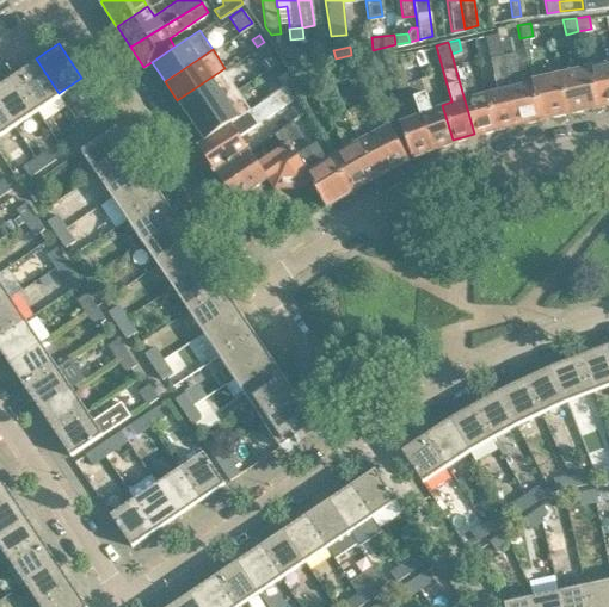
[(514,51),(500,54),(502,57),(516,123),(537,118),(529,81),(521,84),(514,51)]
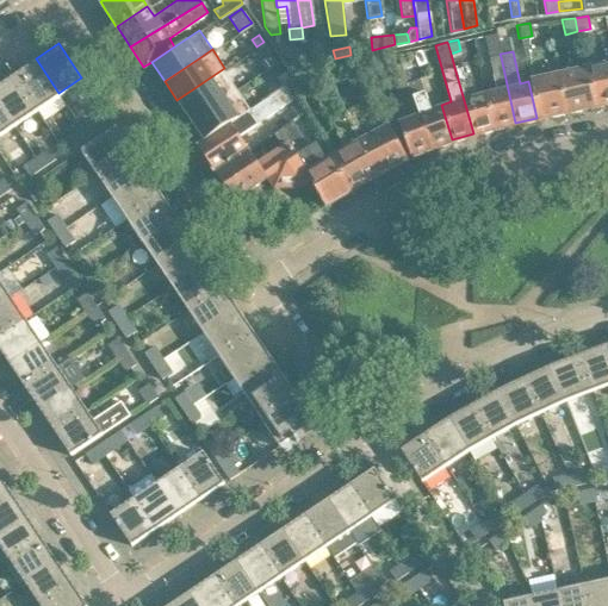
[(404,52),(395,55),(398,64),(401,69),(409,67),(404,52)]
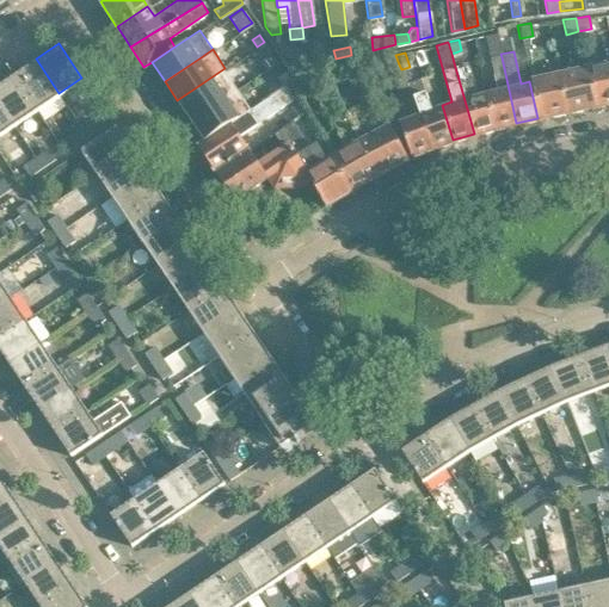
[(497,88),(485,92),(494,128),(516,123),(502,57),(500,54),(490,56),(497,88)]
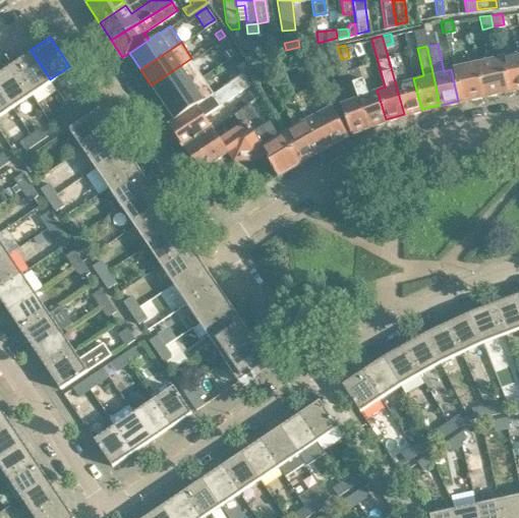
[(228,47),(221,52),(226,59),(233,54),(228,47)]
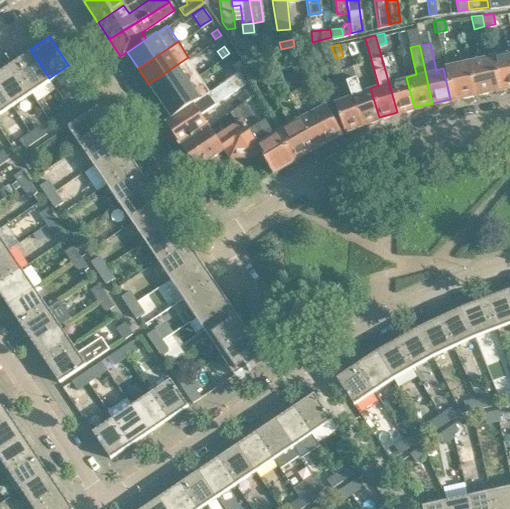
[(49,78),(30,49),(11,62),(30,91),(49,78)]
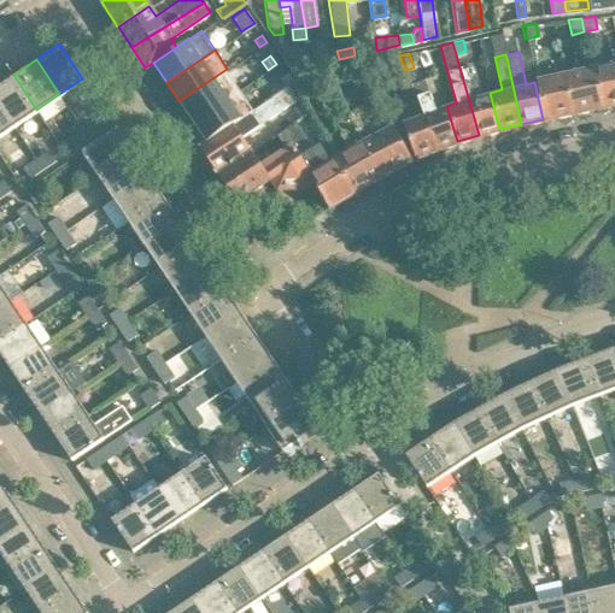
[(599,107),(614,104),(614,63),(592,69),(599,107)]
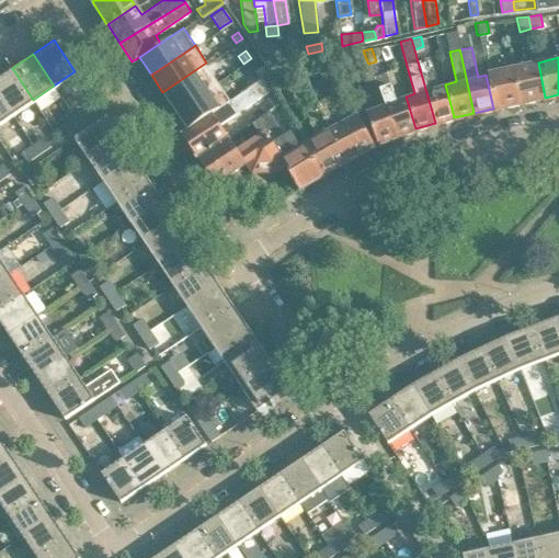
[(429,58),(418,61),(435,123),(454,117),(445,84),(437,87),(430,59),(429,58)]
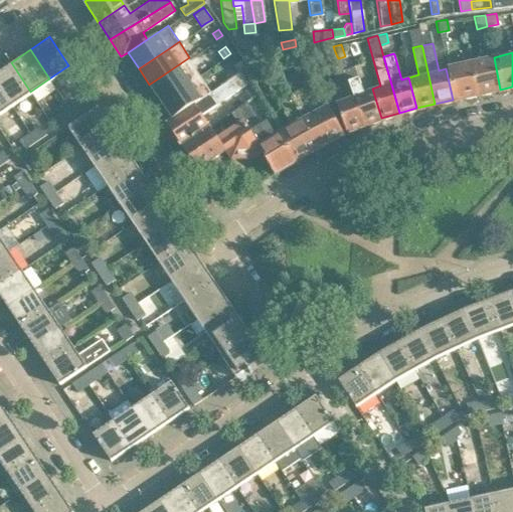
[(336,54),(327,57),(342,99),(334,102),(335,104),(345,132),(346,132),(363,125),(343,71),(338,58),(336,54)]
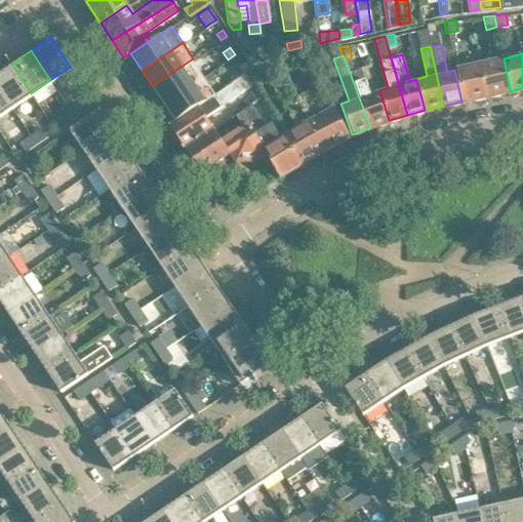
[(244,57),(235,64),(240,71),(249,65),(244,57)]
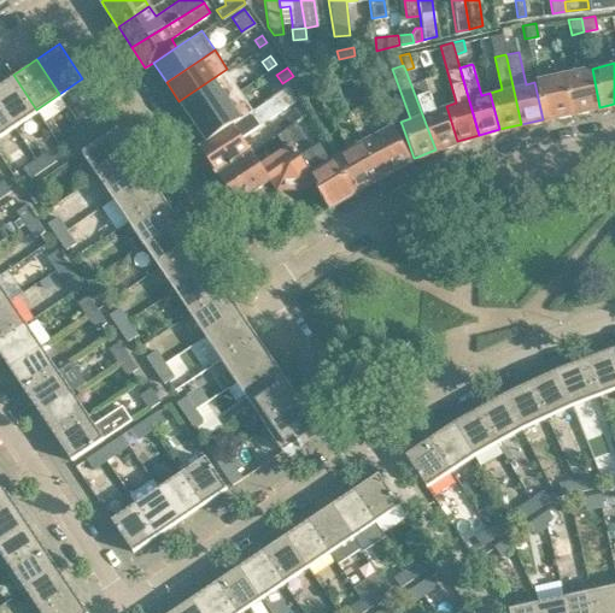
[(179,101),(192,121),(240,88),(227,69),(179,101)]
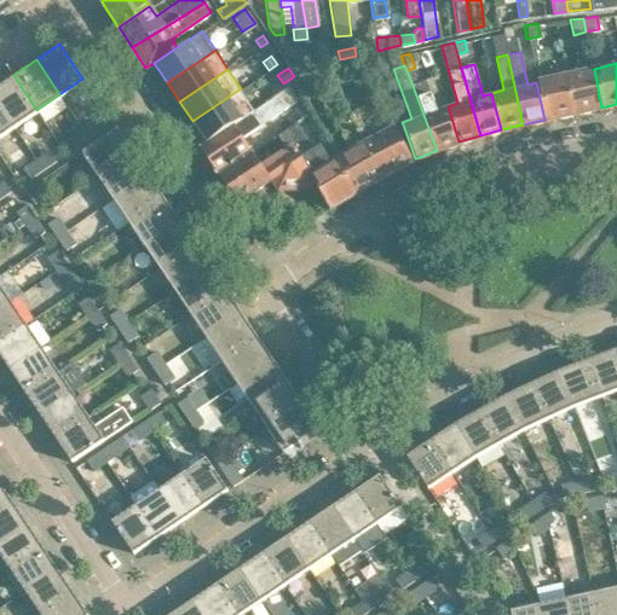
[(594,69),(565,75),(574,114),(601,108),(594,69)]
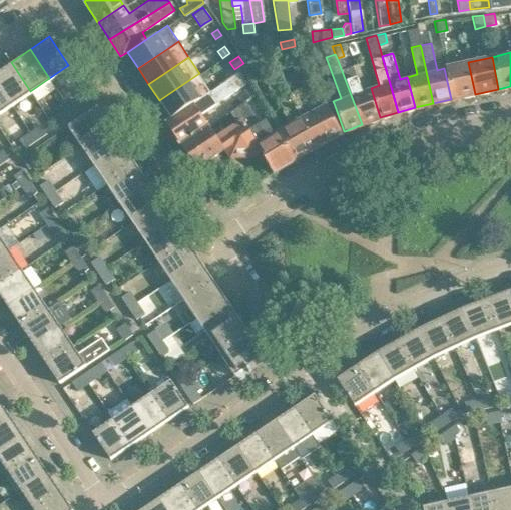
[(30,91),(11,62),(0,69),(0,87),(11,104),(30,91)]
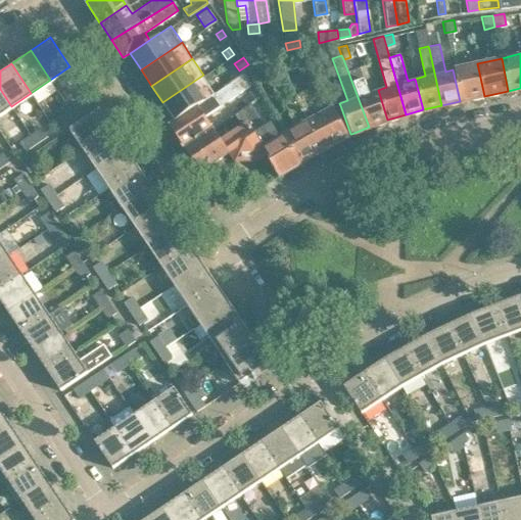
[(453,69),(460,101),(484,96),(477,63),(453,68),(453,69)]
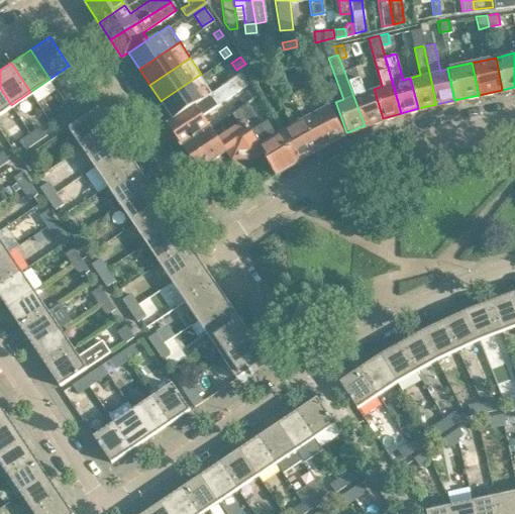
[(353,69),(344,72),(365,125),(383,118),(374,89),(363,92),(353,69)]
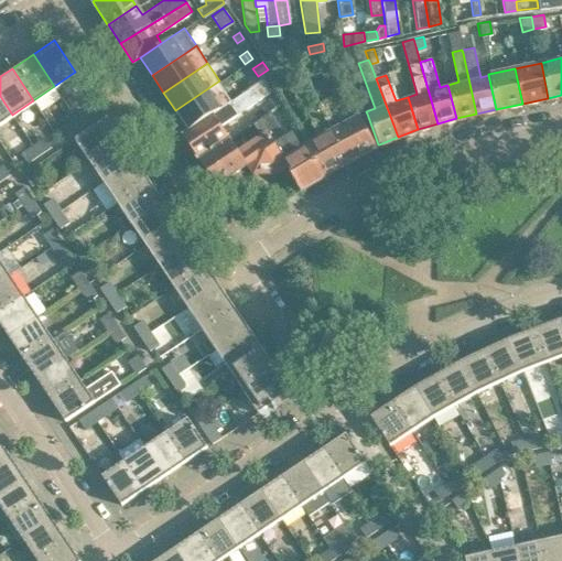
[(180,132),(197,159),(227,139),(218,126),(269,92),(270,90),(262,76),(218,107),(187,127),(180,132)]
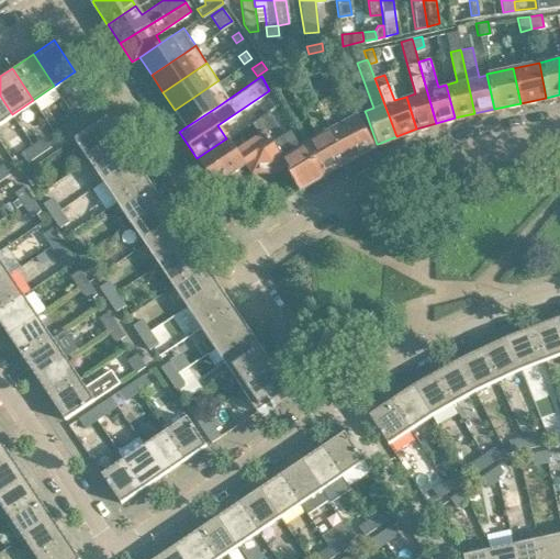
[(175,110),(187,127),(230,98),(219,80),(175,110)]
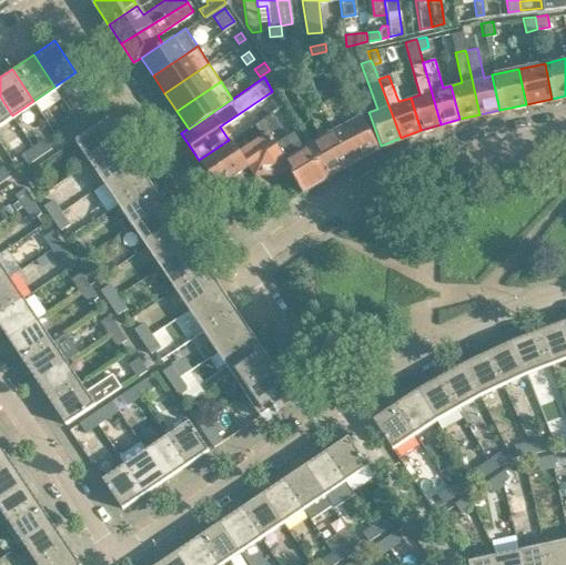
[(357,155),(360,155),(364,154),(370,151),(373,149),(377,147),(361,117),(346,125),(330,98),(326,100),(320,88),(310,93),(316,106),(349,160),(357,155)]
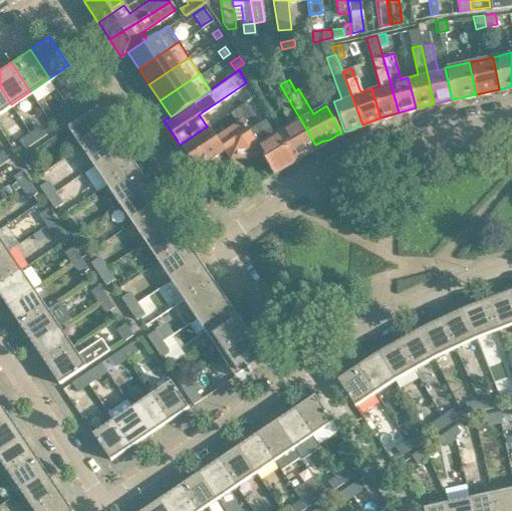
[(309,151),(309,148),(315,145),(286,95),(280,84),(272,89),(278,99),(275,100),(290,125),(279,133),(276,134),(292,160),(296,158),(309,151)]
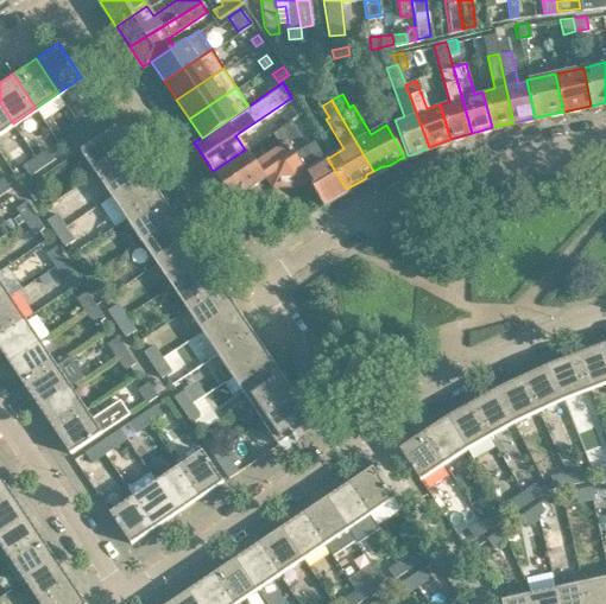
[(0,132),(13,124),(0,103),(0,132)]
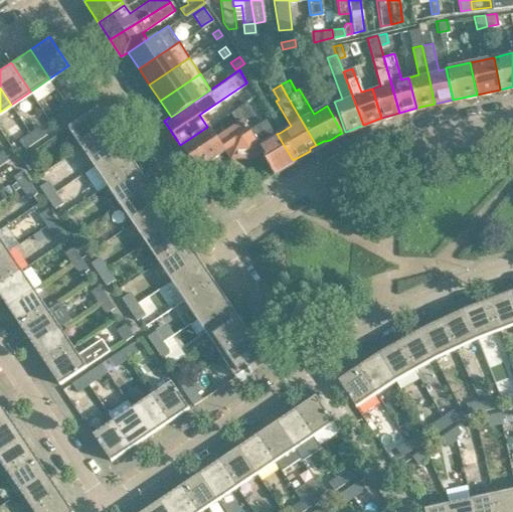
[(79,98),(67,105),(73,114),(84,106),(79,98)]
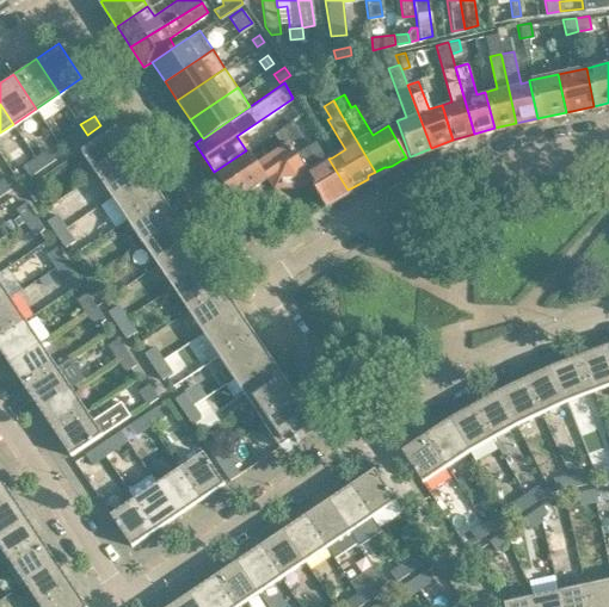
[(314,142),(306,147),(289,122),(277,129),(309,179),(324,204),(333,199),(344,192),(348,190),(328,159),(326,160),(325,161),(314,142)]
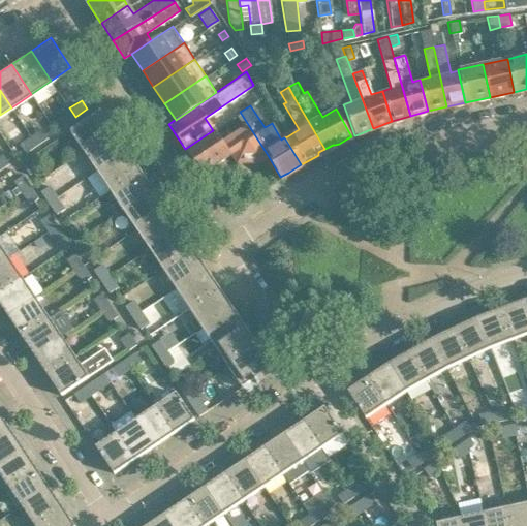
[(57,116),(63,125),(75,117),(69,107),(57,116)]
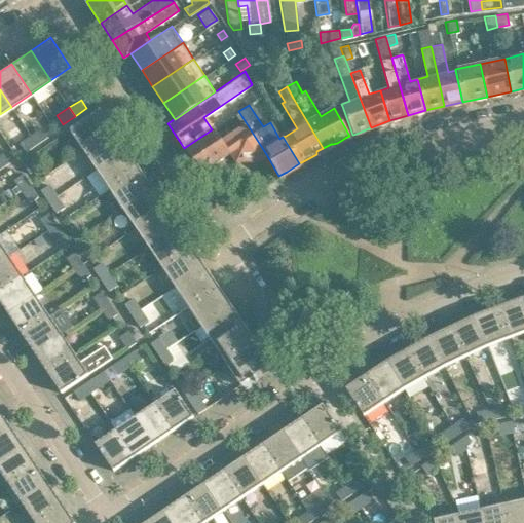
[(68,127),(81,147),(111,127),(98,108),(68,127)]
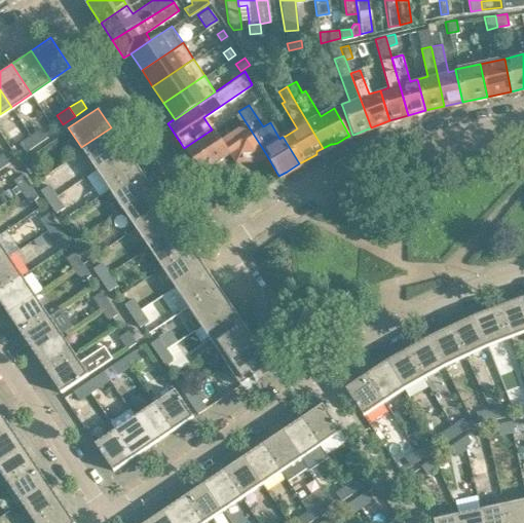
[(240,127),(220,141),(228,153),(229,152),(235,160),(237,160),(247,159),(259,159),(266,154),(238,111),(233,115),(240,127)]
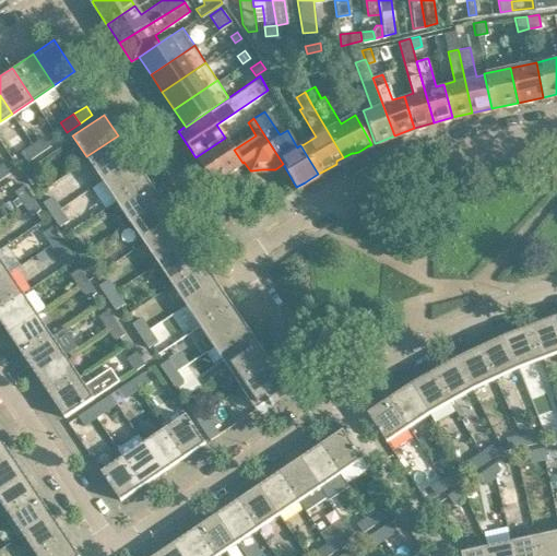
[(44,133),(32,142),(37,151),(50,143),(44,133)]
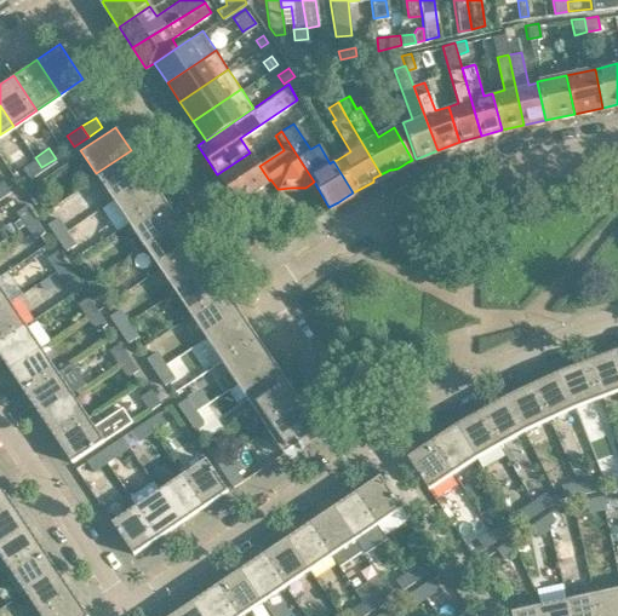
[(147,173),(131,150),(96,173),(112,197),(147,173)]
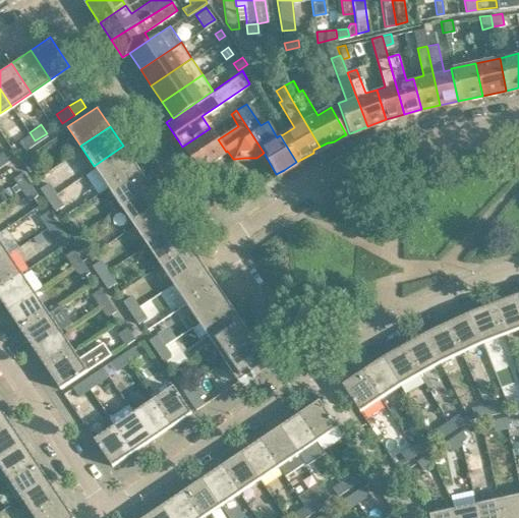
[(210,128),(182,147),(198,170),(226,152),(218,139),(210,128)]
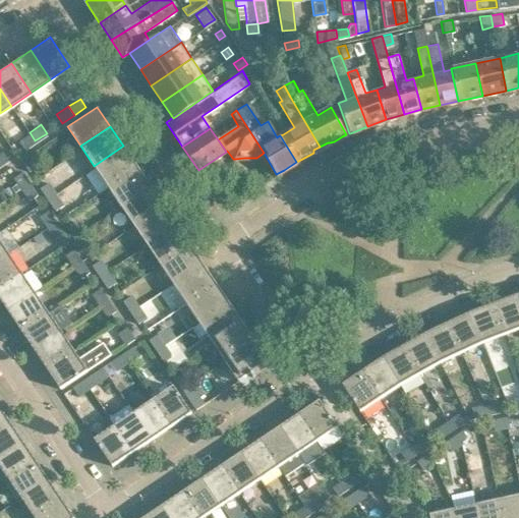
[(17,140),(23,149),(35,140),(30,132),(17,140)]
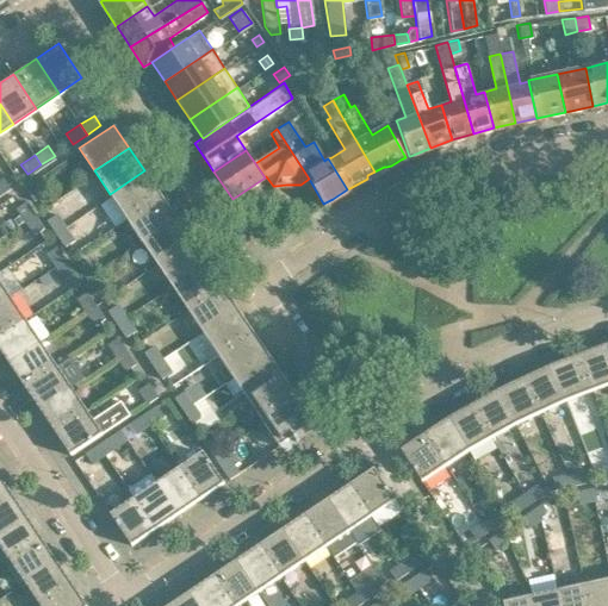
[(144,170),(110,194),(125,217),(160,193),(144,170)]
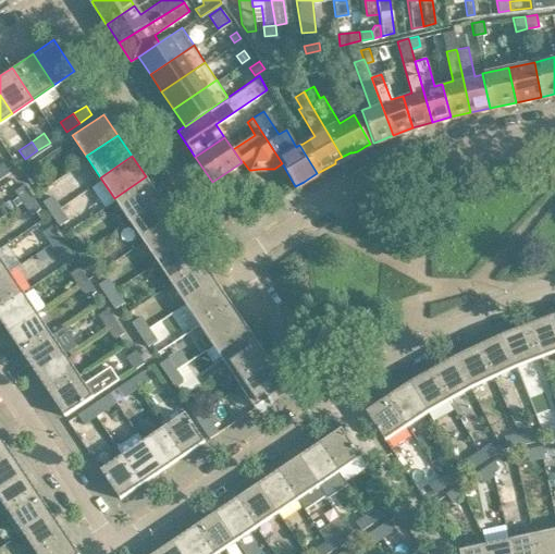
[(2,161),(0,162),(0,175),(9,170),(2,161)]
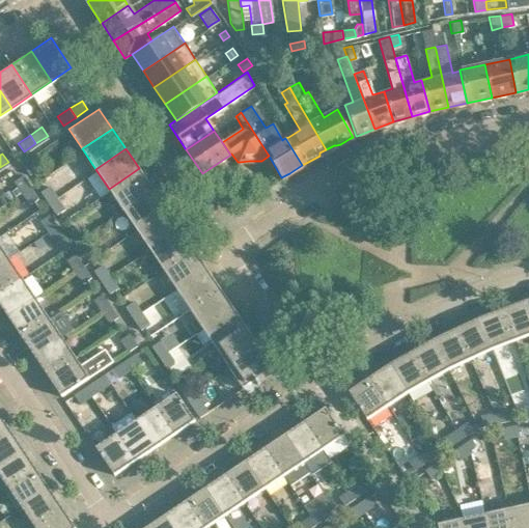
[(29,156),(21,161),(28,173),(37,168),(29,156)]
